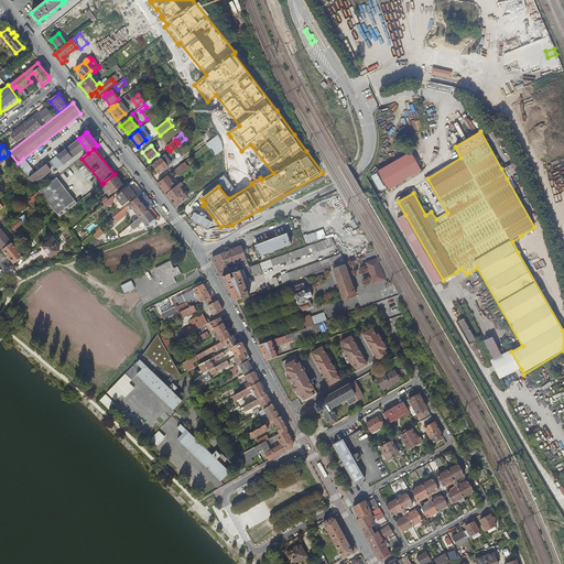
[(412,152),(377,171),(387,190),(422,171),(412,152)]
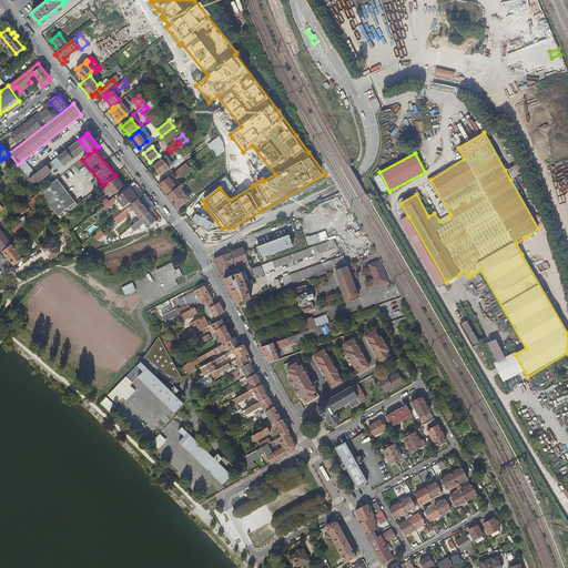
[(166,156),(162,160),(169,168),(173,164),(166,156)]
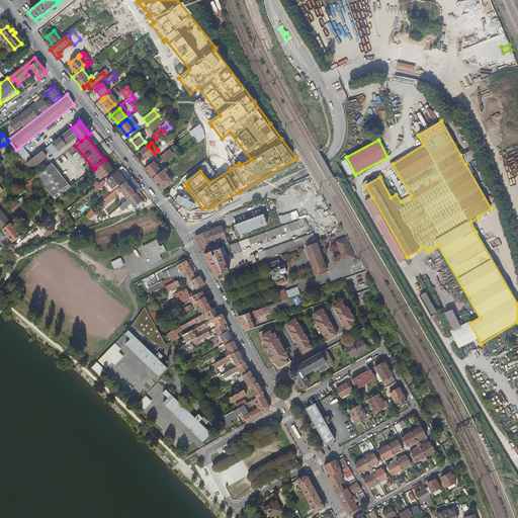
[(31,160),(21,146),(16,150),(16,151),(26,164),(31,160)]
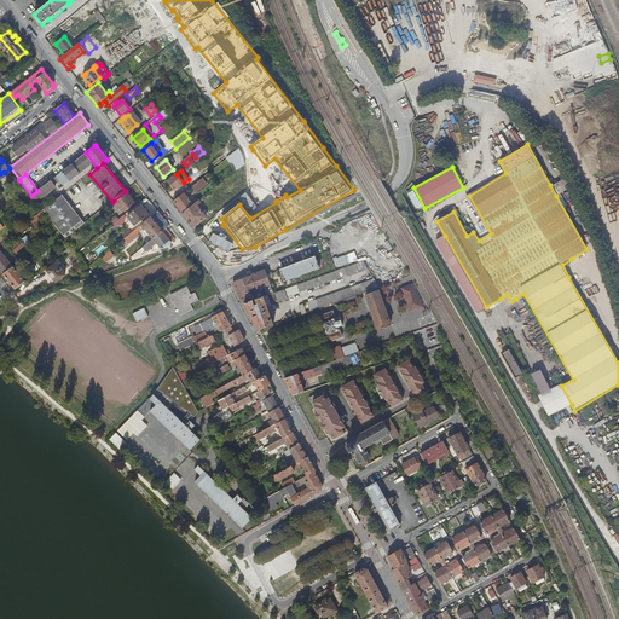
[(32,196),(36,202),(56,186),(55,185),(62,179),(58,174),(55,178),(38,191),(32,196)]
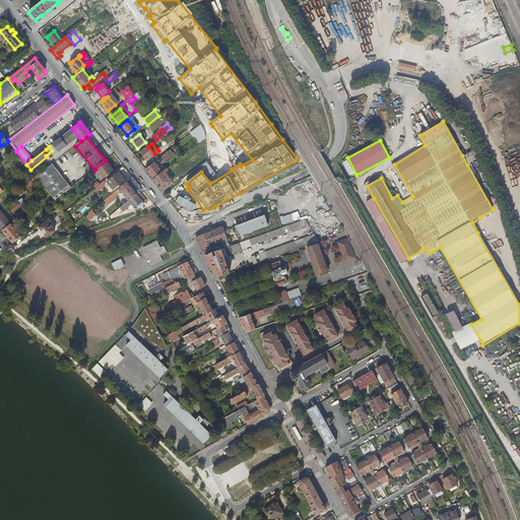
[(150,160),(155,155),(154,153),(148,146),(140,152),(146,160),(149,158),(150,160)]
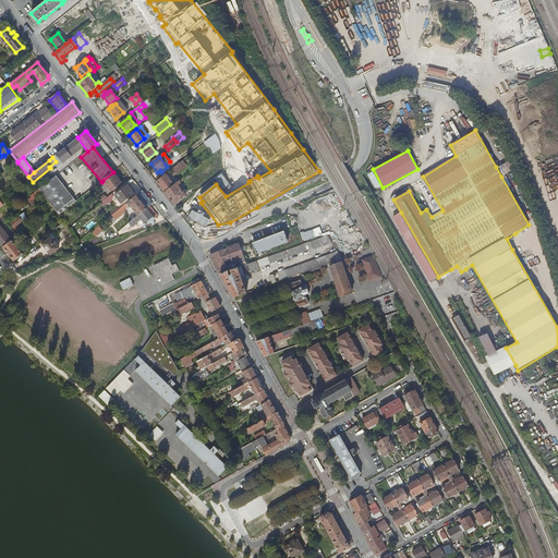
[(509,159),(496,167),(501,177),(514,169),(509,159)]
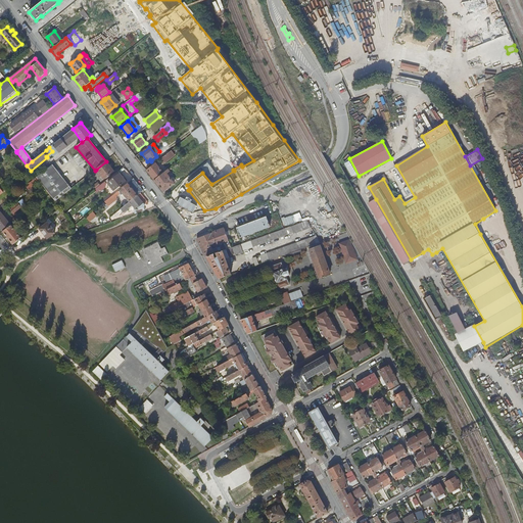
[(175,155),(172,150),(160,159),(162,163),(170,158),(175,155)]
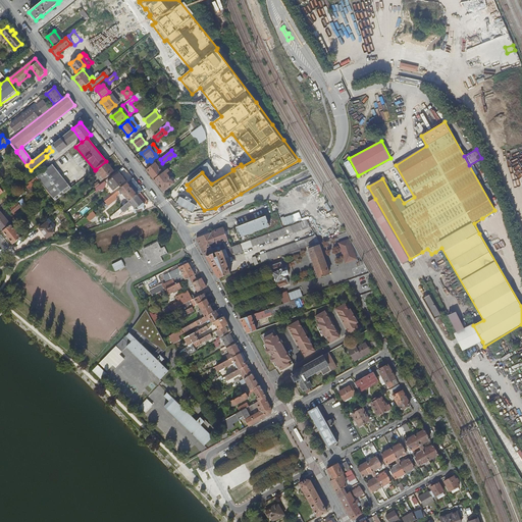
[(114,171),(106,161),(96,169),(103,179),(114,171)]
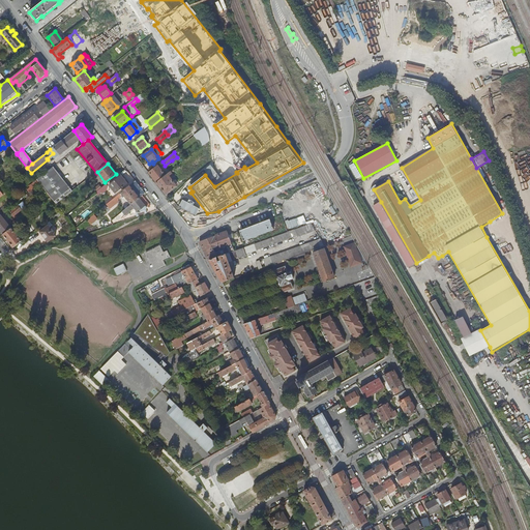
[(148,173),(156,182),(166,175),(157,166),(148,173)]
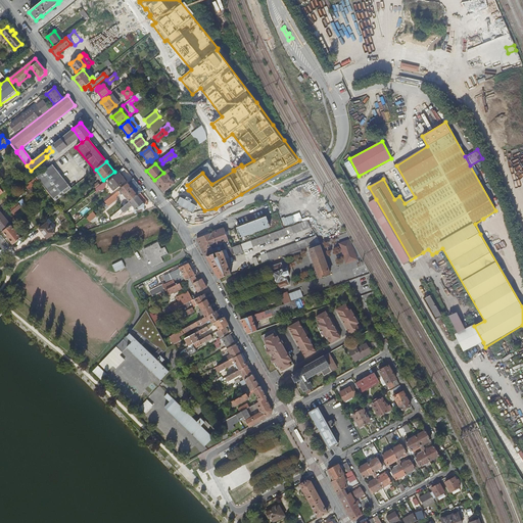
[(49,195),(55,202),(72,189),(52,165),(36,178),(39,182),(49,195)]
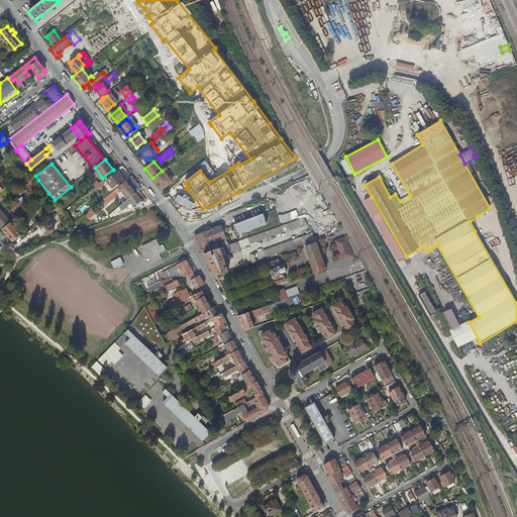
[(164,189),(173,182),(165,172),(168,170),(166,168),(162,171),(152,178),(162,190),(164,189)]
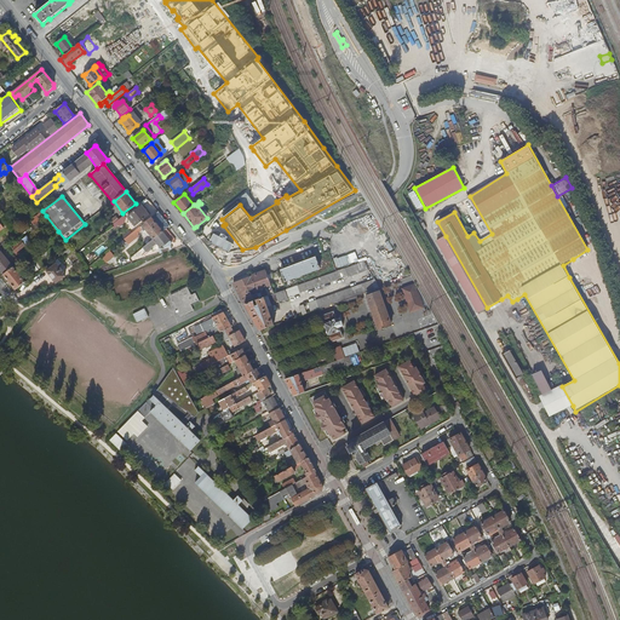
[(142,206),(127,217),(135,227),(149,216),(142,206)]
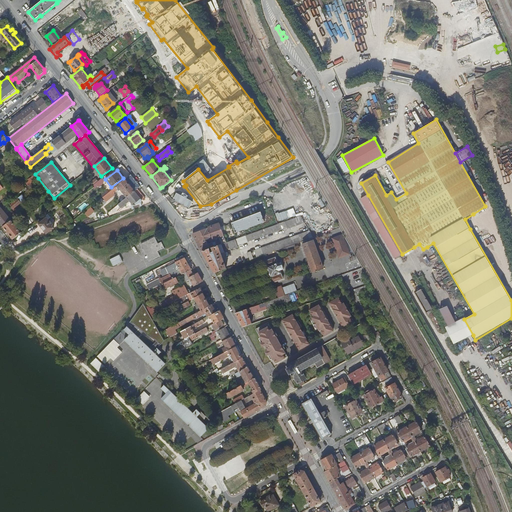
[(31,183),(38,178),(35,174),(28,180),(31,183)]
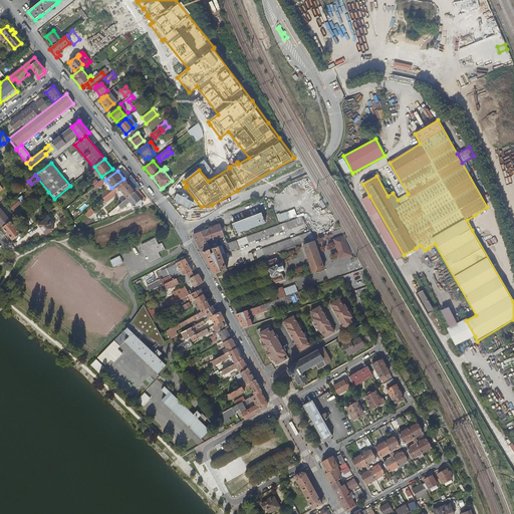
[(138,191),(141,188),(132,176),(117,187),(126,199),(138,191)]
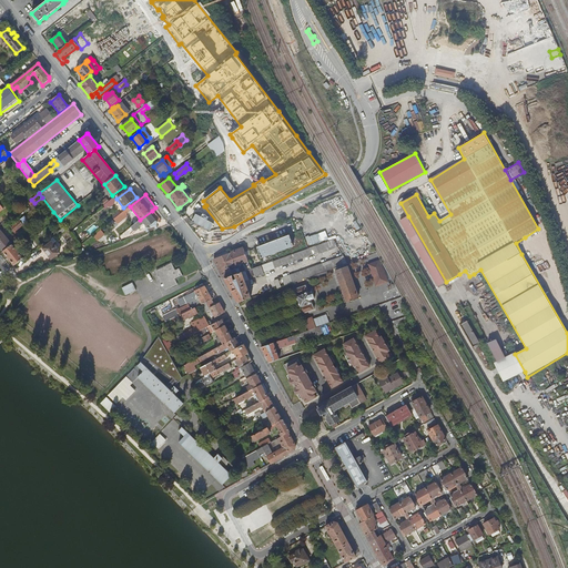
[(129,212),(127,210),(113,220),(115,223),(129,212)]
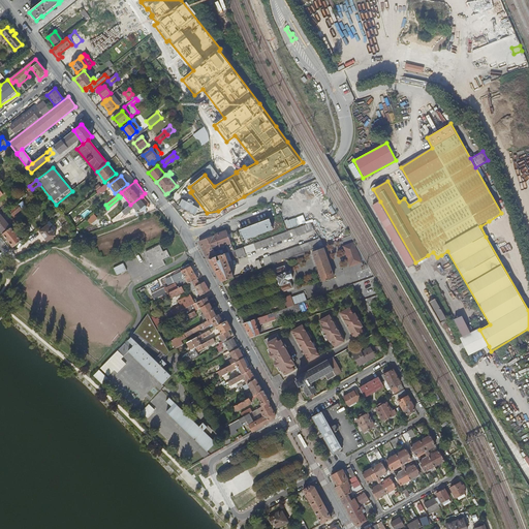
[(144,198),(142,196),(130,205),(122,212),(124,215),(133,208),(137,213),(146,210),(146,207),(141,200),(144,198)]
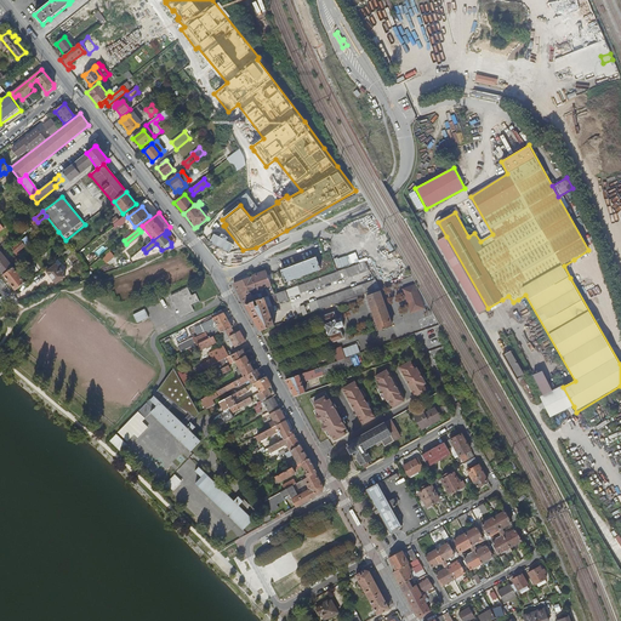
[(488,308),(446,237),(438,241),(479,313),(488,308)]
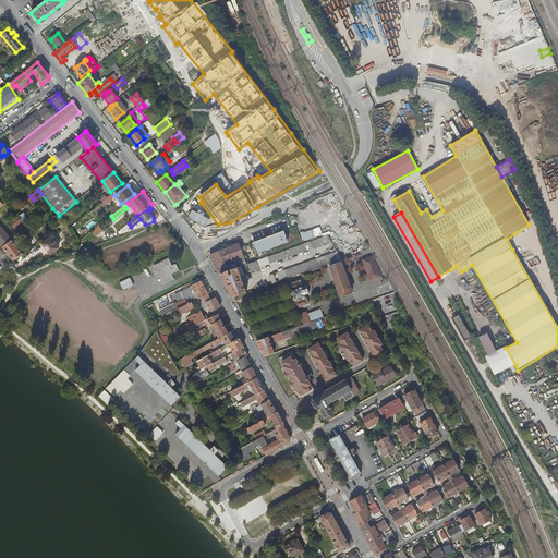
[(19,217),(11,223),(14,228),(22,221),(19,217)]
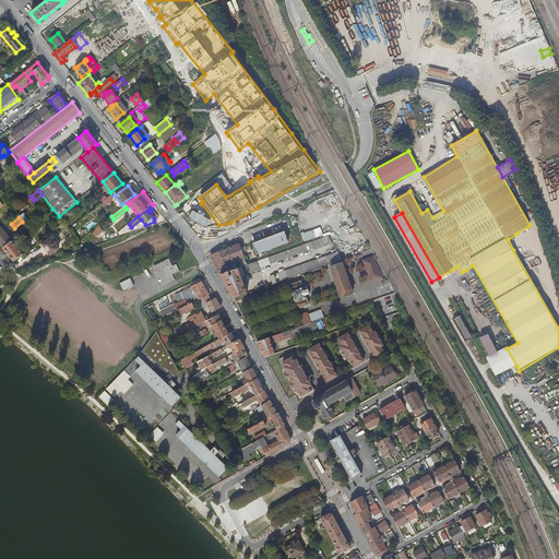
[(93,221),(85,227),(88,230),(96,225),(93,221)]
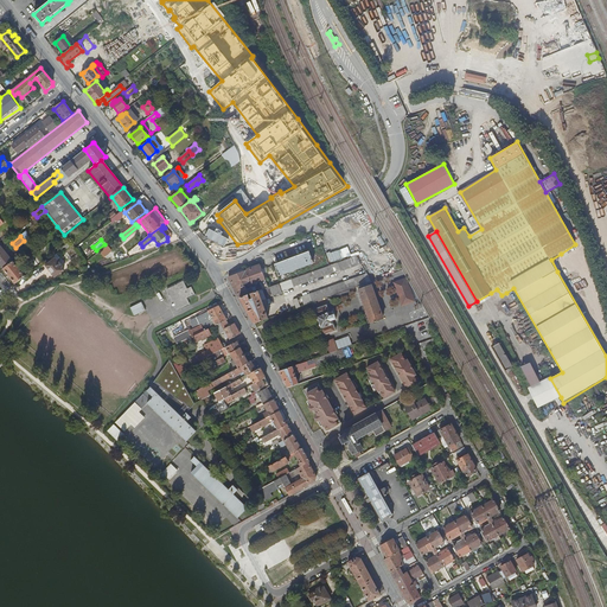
[(102,249),(106,255),(113,251),(109,246),(102,249)]
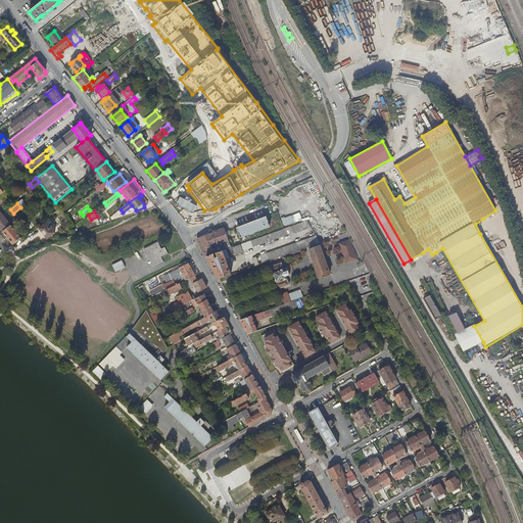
[(0,228),(2,232),(10,226),(0,212),(0,228)]
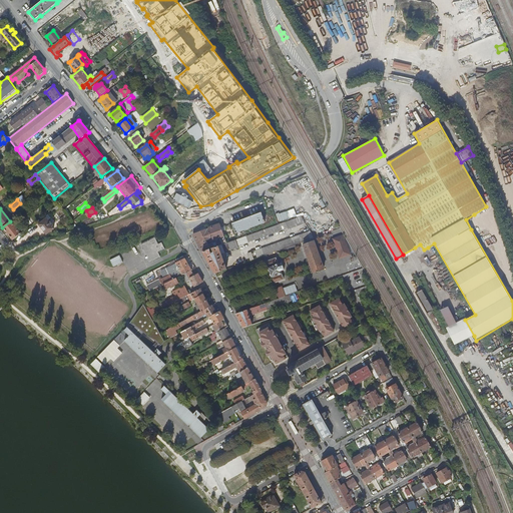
[(280,221),(292,217),(289,209),(277,214),(280,221)]
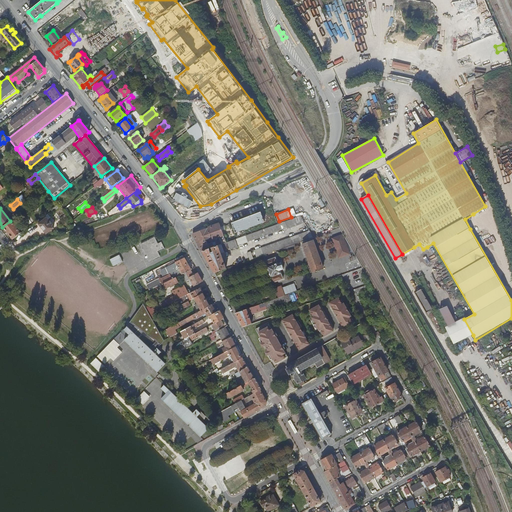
[(235,233),(264,222),(261,212),(231,223),(235,233)]
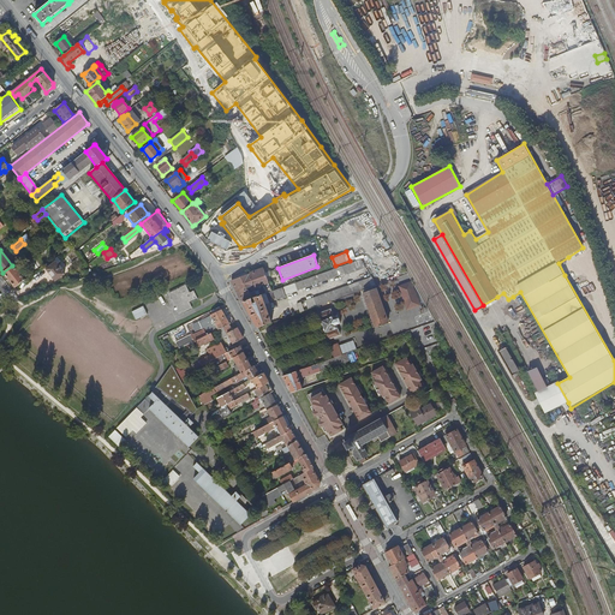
[(24,256),(16,263),(18,266),(27,260),(24,256)]
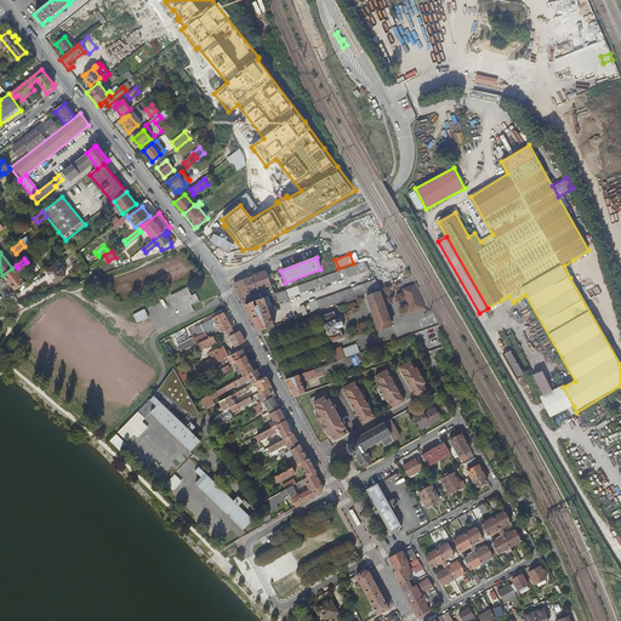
[(364,262),(359,265),(346,269),(348,277),(348,278),(369,271),(364,262)]
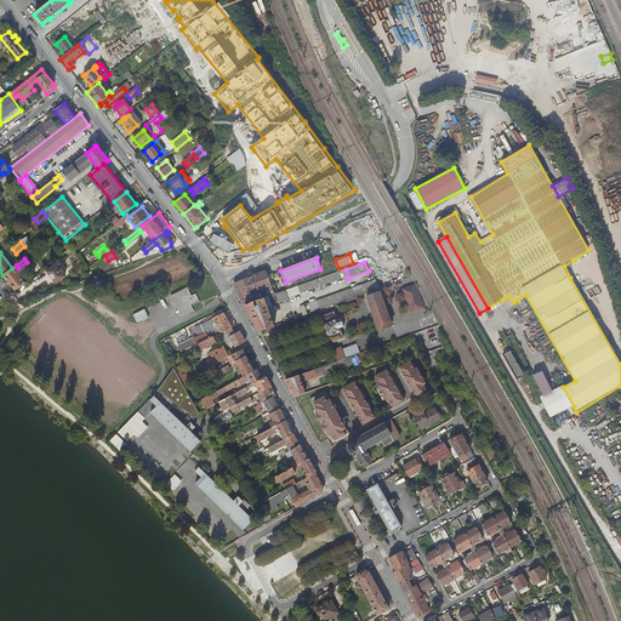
[(46,272),(56,284),(64,278),(62,274),(63,273),(56,265),(46,272)]
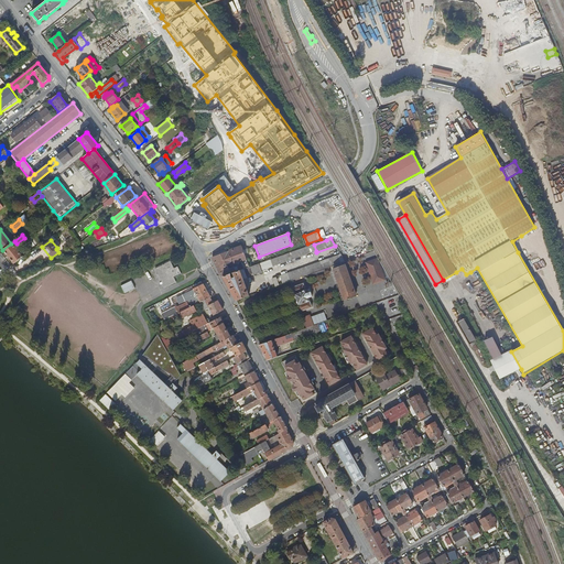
[(2,250),(14,264),(22,257),(11,243),(2,250)]
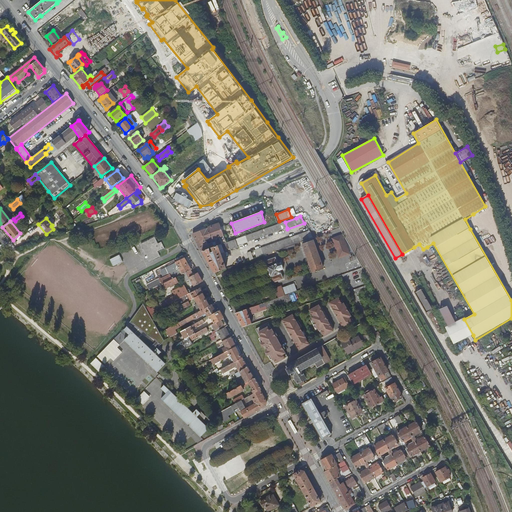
[(278,224),(274,226),(235,239),(237,246),(287,228),(285,222),(284,222),(278,224)]
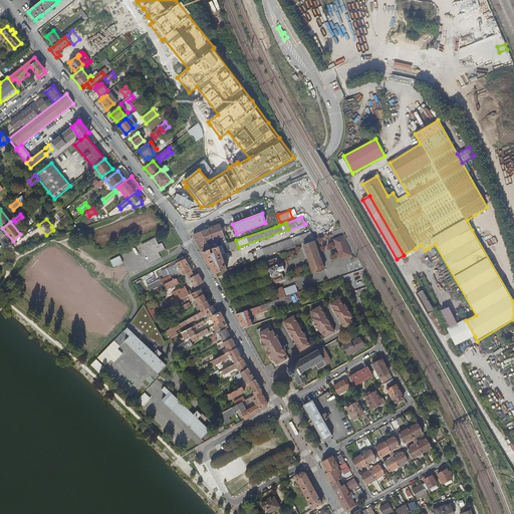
[(227,244),(220,225),(193,235),(203,252),(215,248),(213,244),(208,246),(207,241),(212,239),(213,241),(219,238),(222,245),(227,244)]
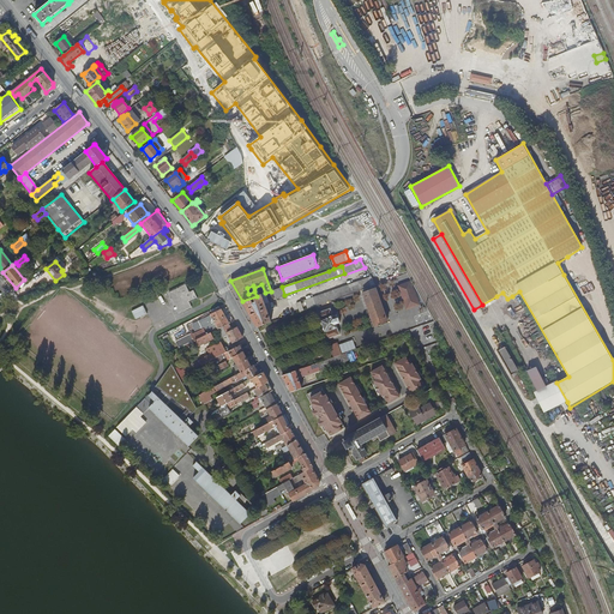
[(375,286),(377,286),(371,276),(314,298),(317,306),(339,299),(354,294),(362,290),(375,286)]
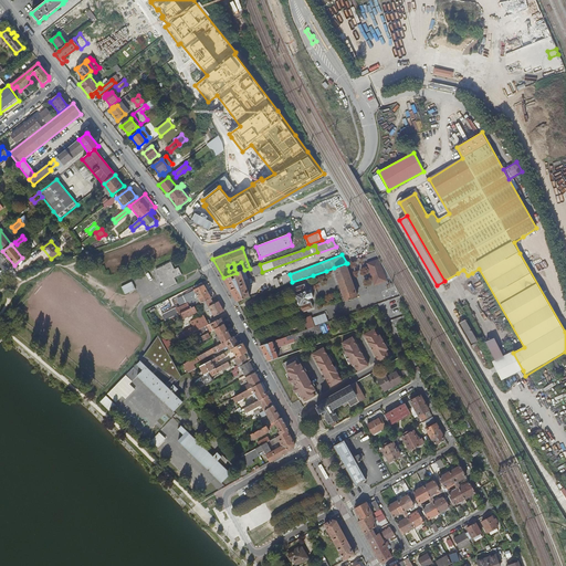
[(379,260),(368,264),(376,285),(387,281),(379,260)]
